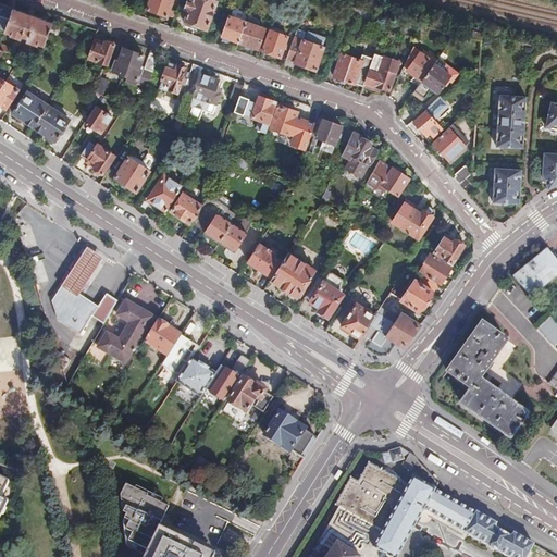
[(166,15),(173,19),(178,0),(149,0),(146,11),(165,19),(166,15)]
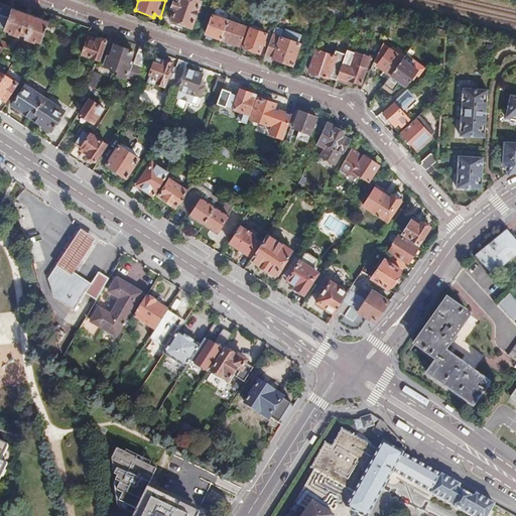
[(199,3),(190,0),(178,0),(177,3),(173,1),(170,9),(174,10),(170,24),(189,31),(199,3)]
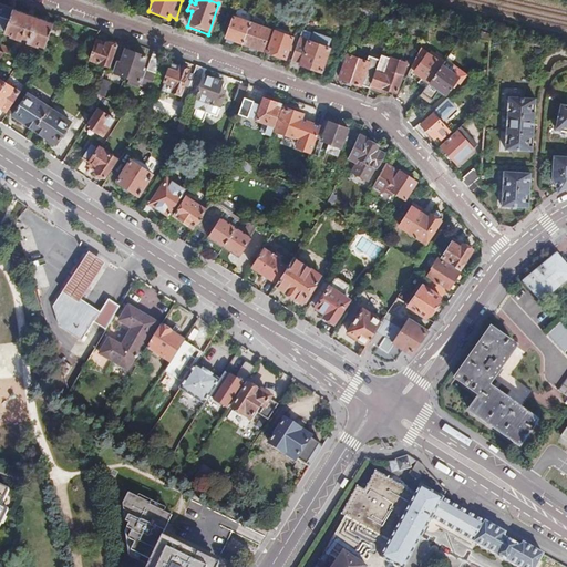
[(0,28),(4,31),(12,10),(0,6),(0,28)]
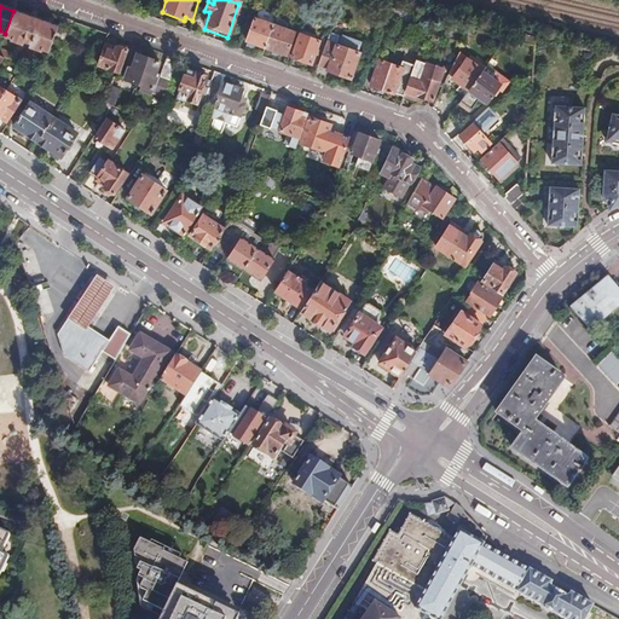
[(397,12),(385,10),(380,24),(391,28),(394,18),(397,12)]
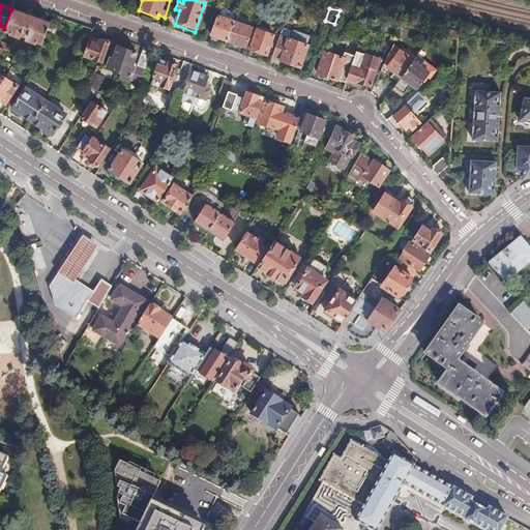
[(49,24),(11,9),(4,29),(4,30),(9,32),(9,34),(22,38),(23,35),(26,36),(25,39),(35,43),(36,40),(42,42),(45,35),(49,24)]
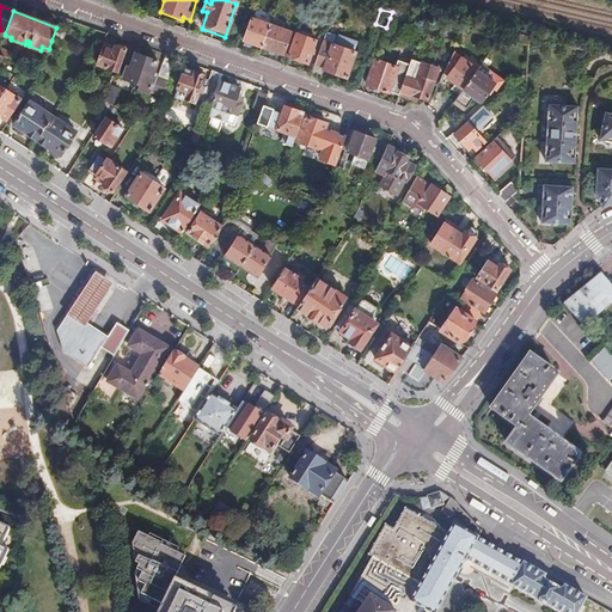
[(407,16),(392,12),(390,18),(405,22),(407,16)]
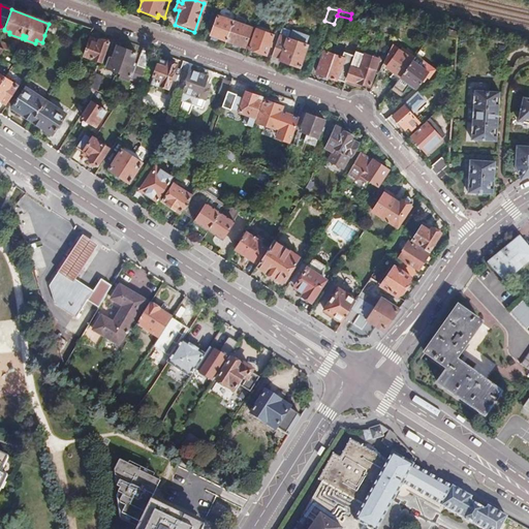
[(60,19),(52,16),(49,24),(44,35),(54,38),(60,19)]
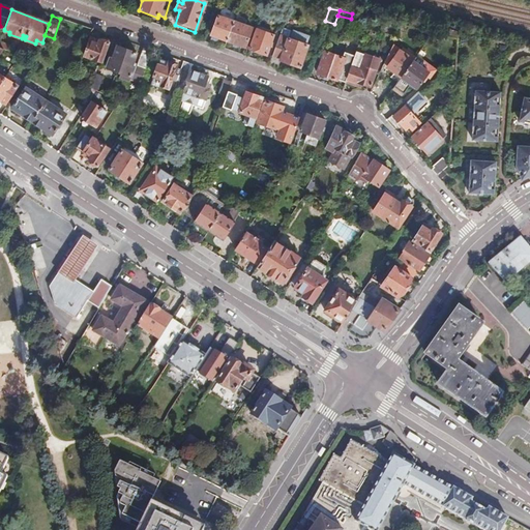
[(227,42),(233,23),(218,18),(211,36),(227,42)]
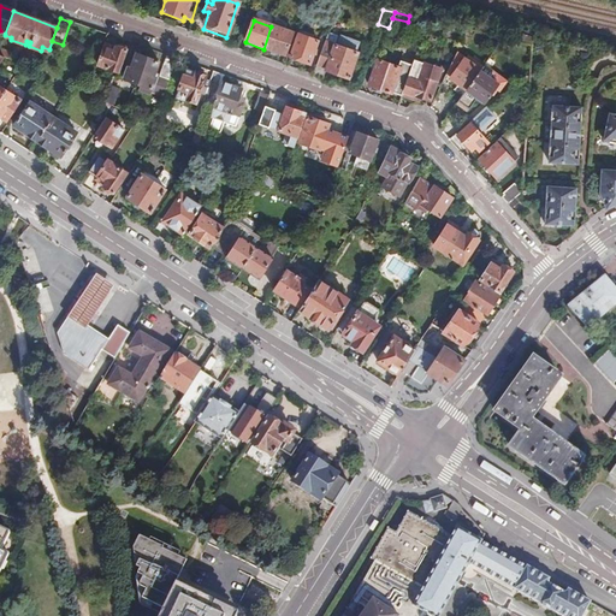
[(291,34),(271,27),(264,49),(284,57),(291,34)]
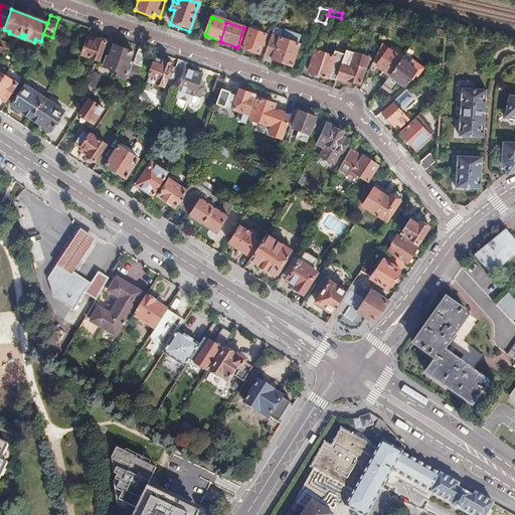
[(274,28),(262,63),(270,66),(272,60),(292,67),(299,46),(298,45),(301,37),(284,30),(283,32),(274,28)]
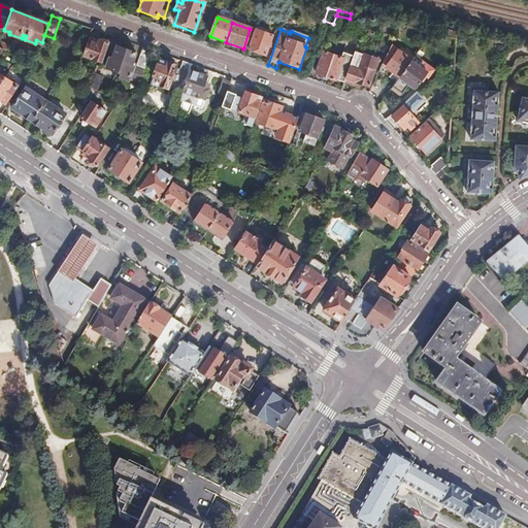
[(270,36),(255,30),(249,47),(264,54),(270,36)]
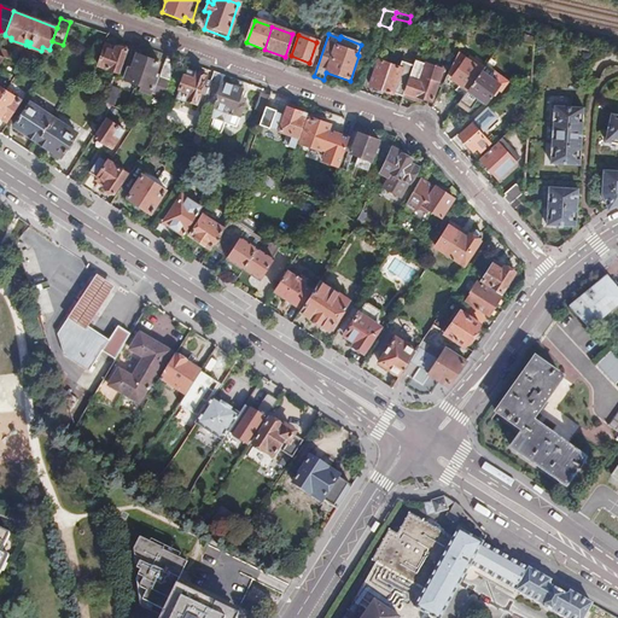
[(534,47),(534,38),(522,35),(520,44),(534,47)]
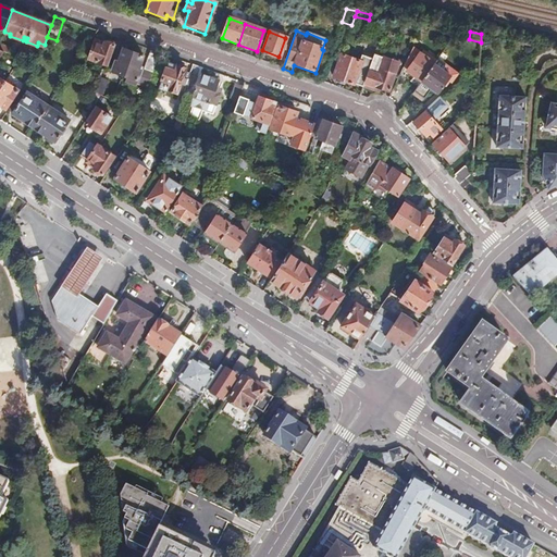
[(87,60),(107,66),(114,46),(103,42),(102,45),(94,41),(87,60)]
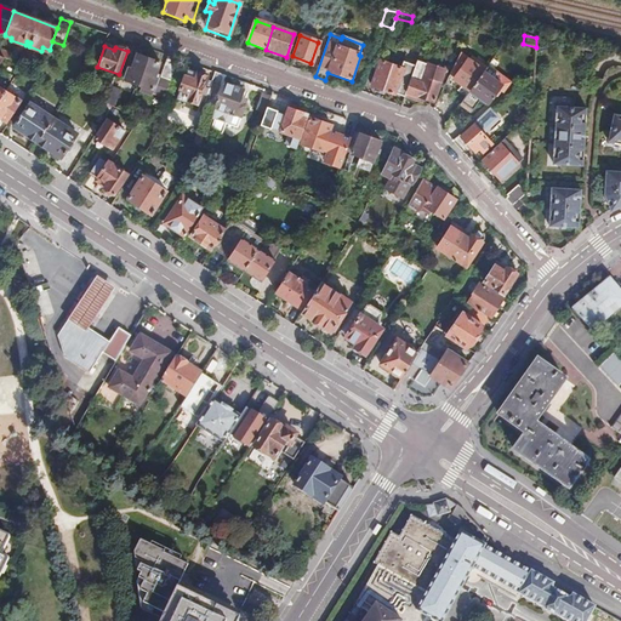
[(0,56),(3,58),(11,62),(13,57),(0,50),(0,56)]
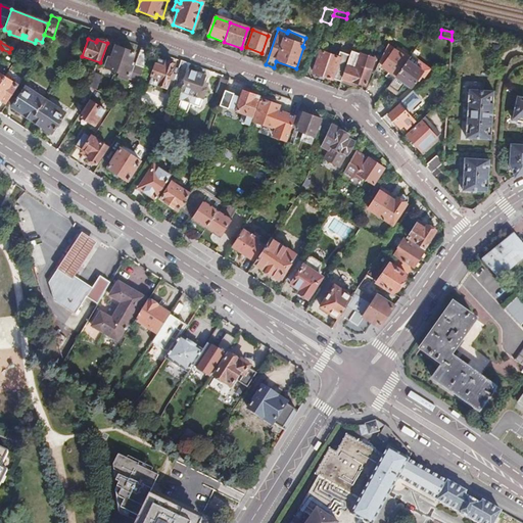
[(131,77),(135,66),(131,65),(135,53),(114,46),(110,59),(107,58),(104,66),(117,72),(131,77)]
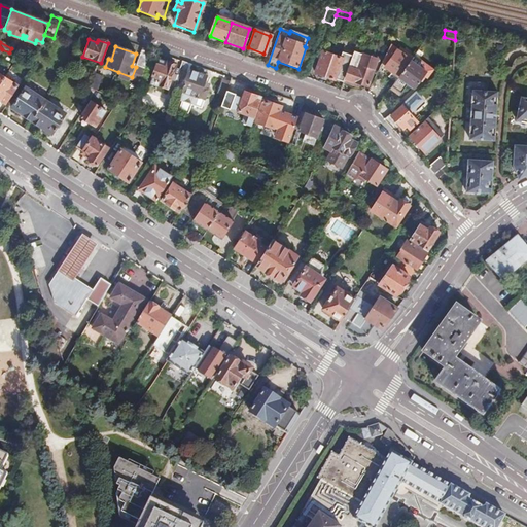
[(151,50),(143,47),(136,67),(132,77),(132,78),(140,81),(151,50)]
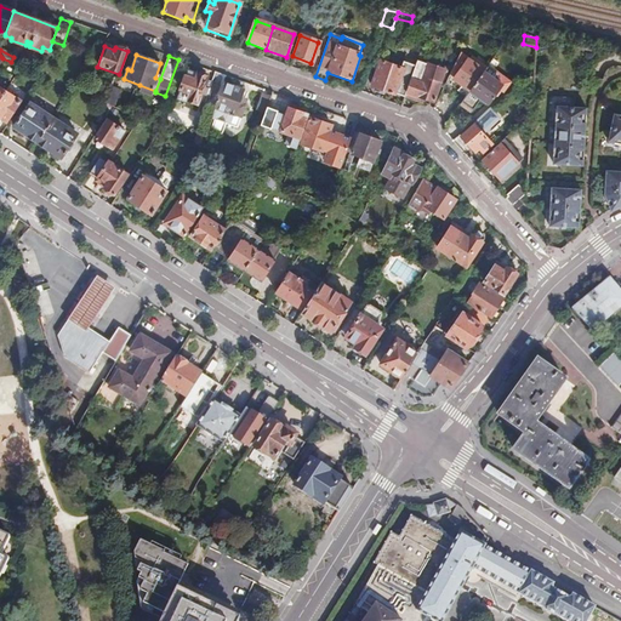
[(483,74),(483,72),(468,61),(454,79),(462,85),(457,92),(465,98),(483,74)]
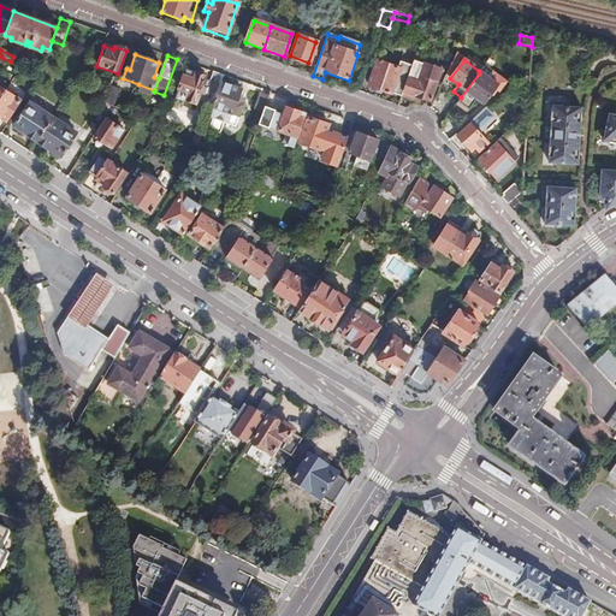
[(390,93),(400,96),(401,95),(412,65),(400,61),(397,69),(377,61),(368,87),(390,94),(390,93)]
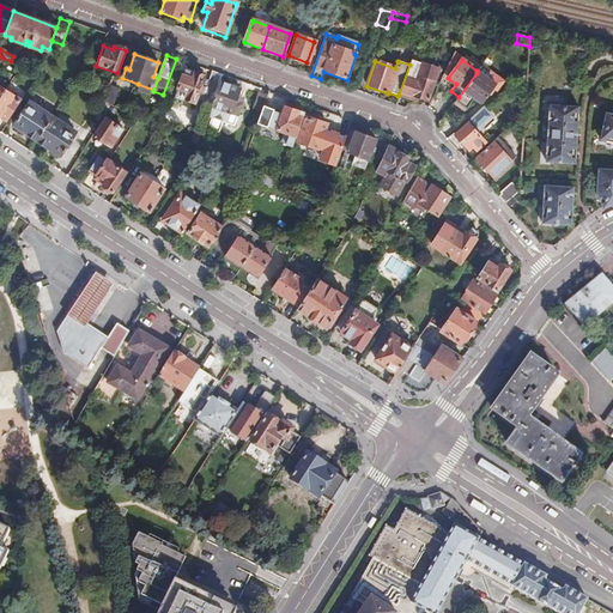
[(411,61),(410,65),(399,95),(413,101),(414,95),(429,99),(438,71),(411,61)]
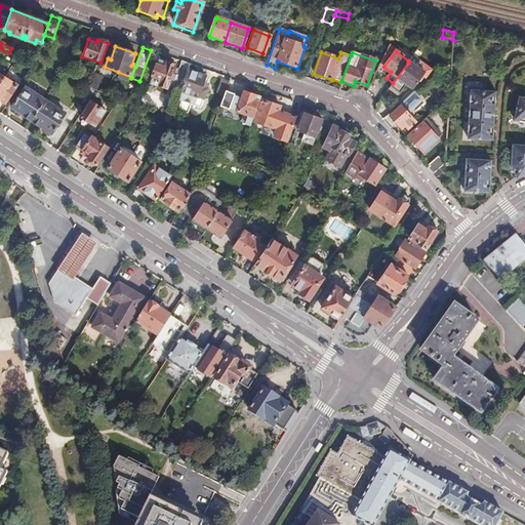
[(170,74),(173,68),(173,66),(157,59),(148,86),(156,89),(158,86),(166,88),(169,80),(171,80),(173,80),(174,76),(173,75),(170,74)]
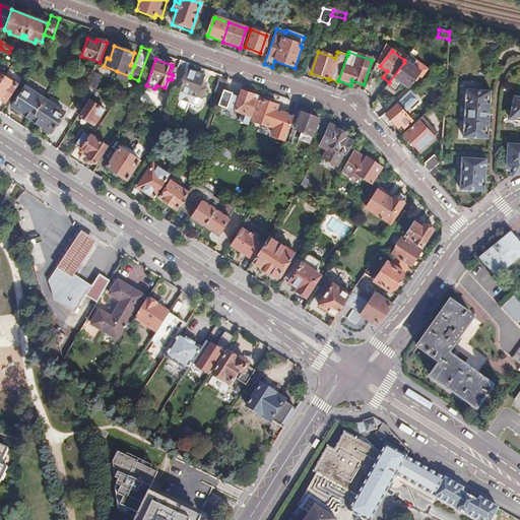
[(186,69),(188,64),(180,61),(177,69),(170,89),(178,92),(186,69)]
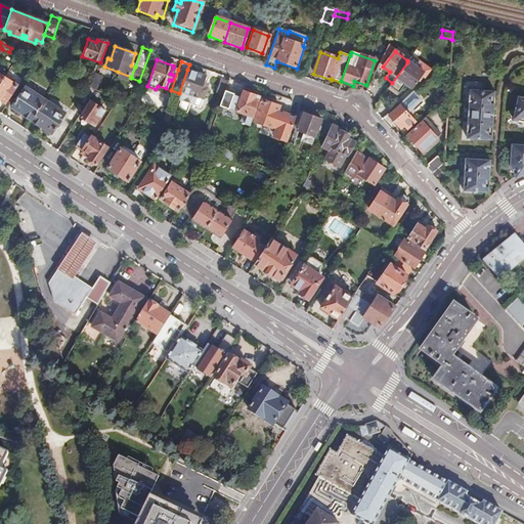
[(407,62),(392,83),(388,88),(397,95),(405,84),(411,88),(421,76),(424,79),(430,71),(421,63),(417,70),(407,62)]
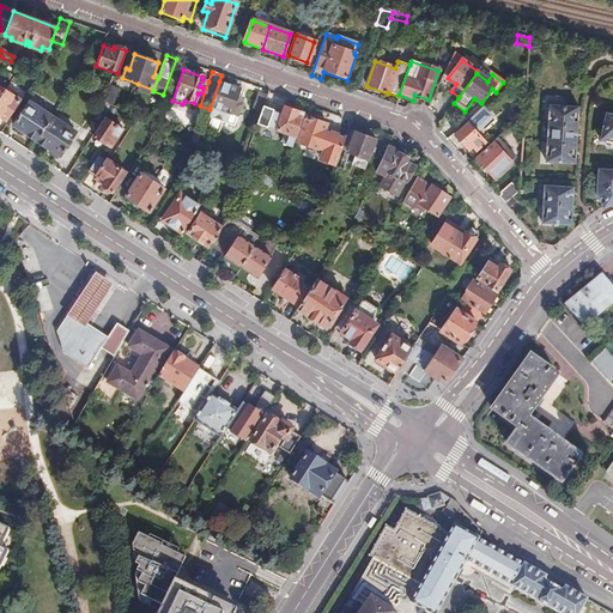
[(194,103),(200,105),(208,82),(202,79),(199,86),(202,87),(204,89),(202,93),(200,93),(198,93),(194,103)]
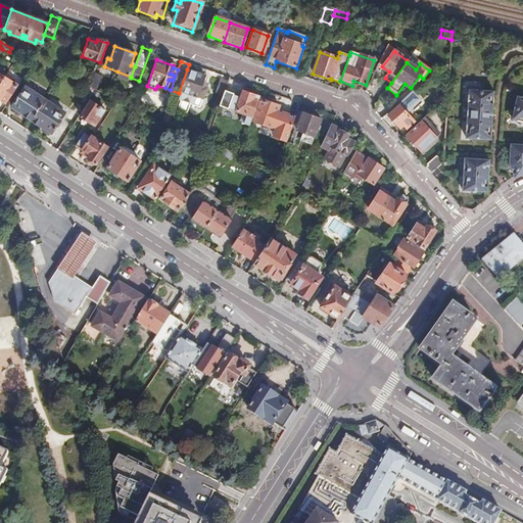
[(187,69),(179,93),(174,109),(185,113),(189,104),(199,107),(205,90),(200,88),(203,80),(204,76),(187,69)]
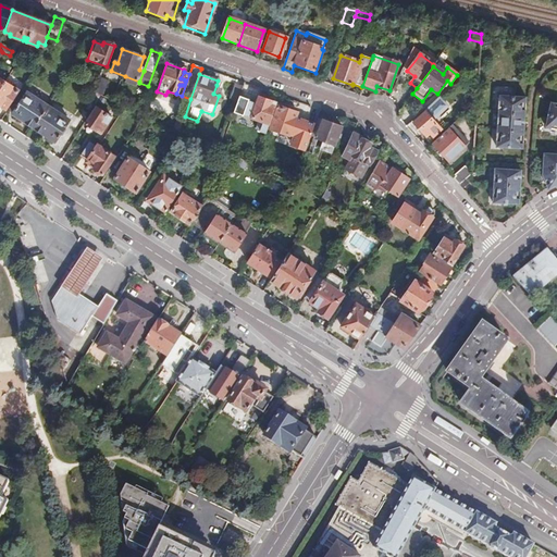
[(139,83),(139,82),(125,76),(123,81),(138,86),(139,83)]
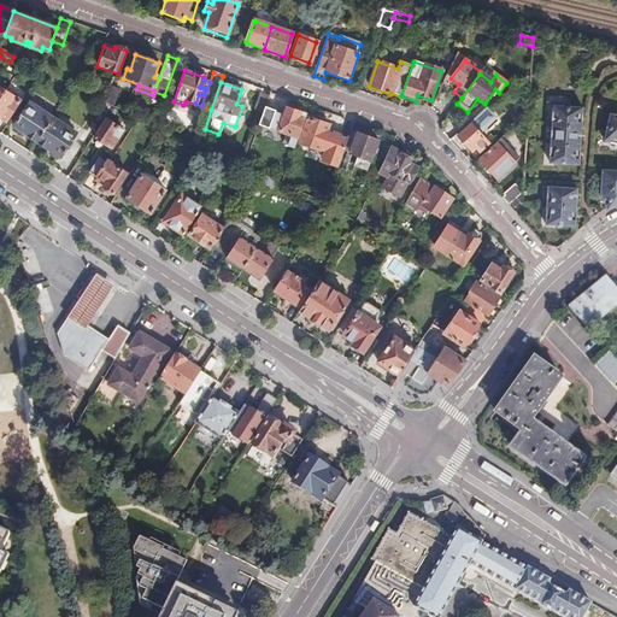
[(110,88),(104,103),(112,107),(118,92),(110,88)]
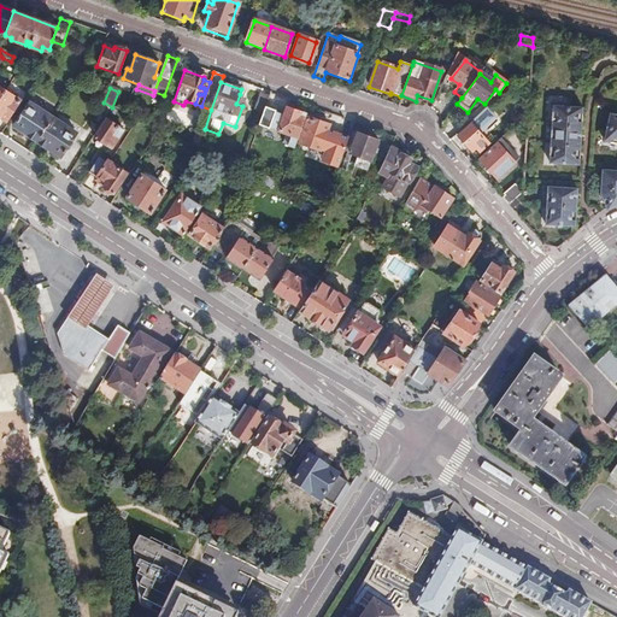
[(18,100),(4,92),(0,97),(0,117),(5,121),(18,100)]
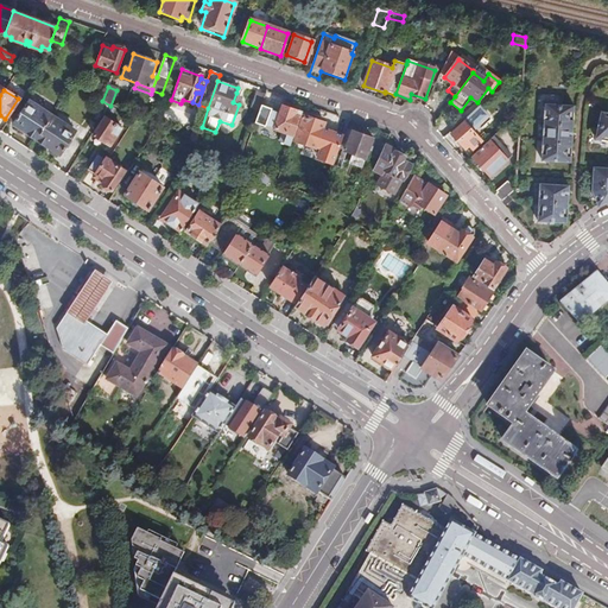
[(33,137),(37,139),(51,115),(25,99),(10,121),(29,133),(29,135),(31,138),(33,137)]
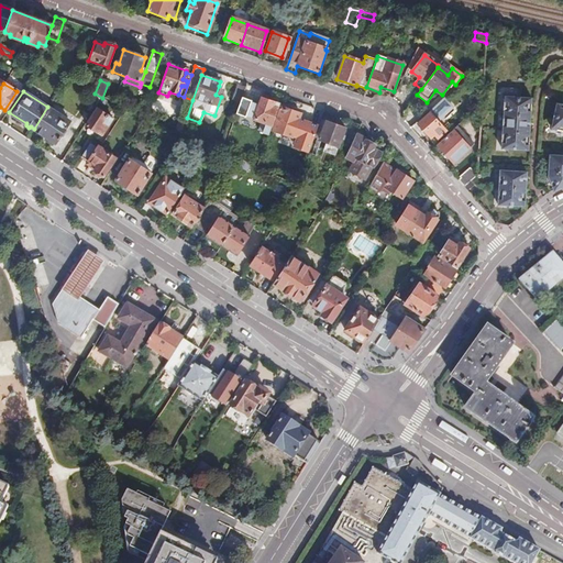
[(84,111),(90,116),(102,98),(95,94),(84,111)]
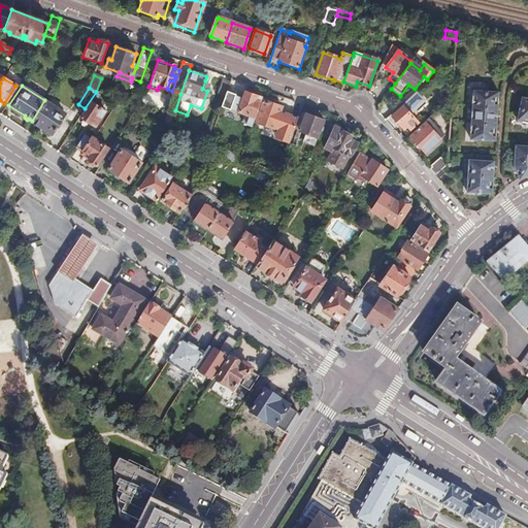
[(161,108),(165,99),(147,92),(143,101),(161,108)]
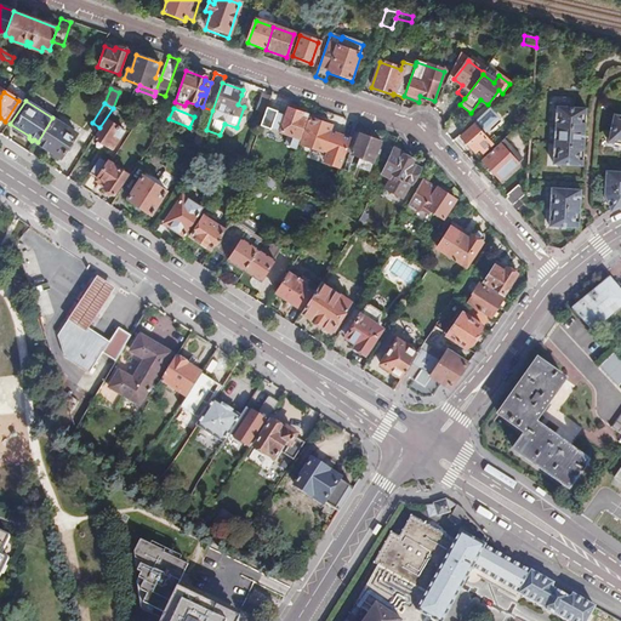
[(288,108),(284,119),(279,132),(292,137),(289,147),(296,149),(308,114),(302,112),(301,113),(288,108)]
